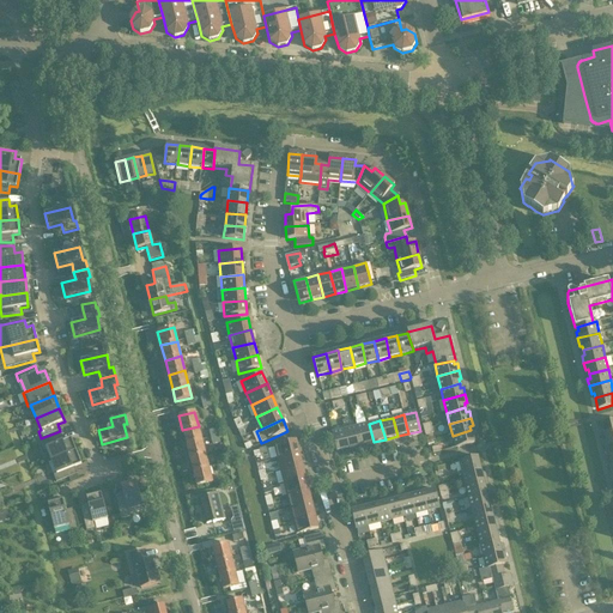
[(612,420),(601,424),(605,436),(612,434),(612,420)]
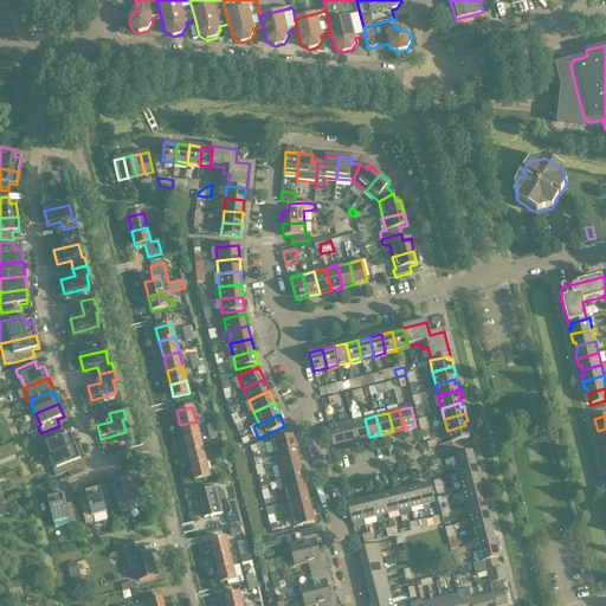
[(352,421),(358,440),(369,437),(365,419),(352,421)]
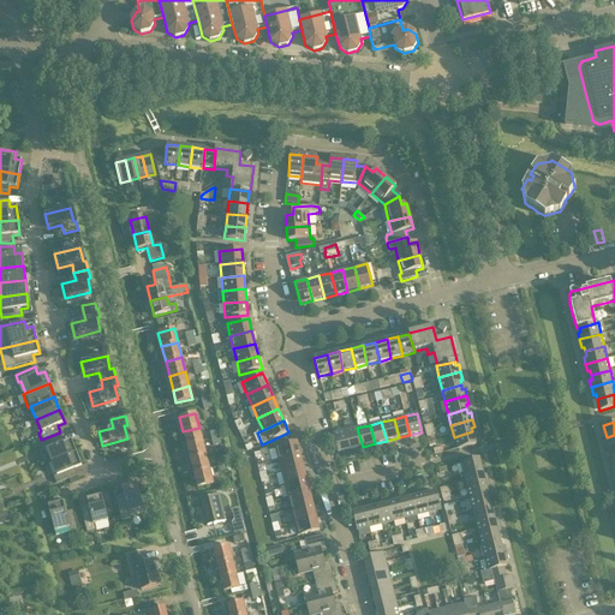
[(183,431),(186,446),(203,442),(199,428),(183,431)]
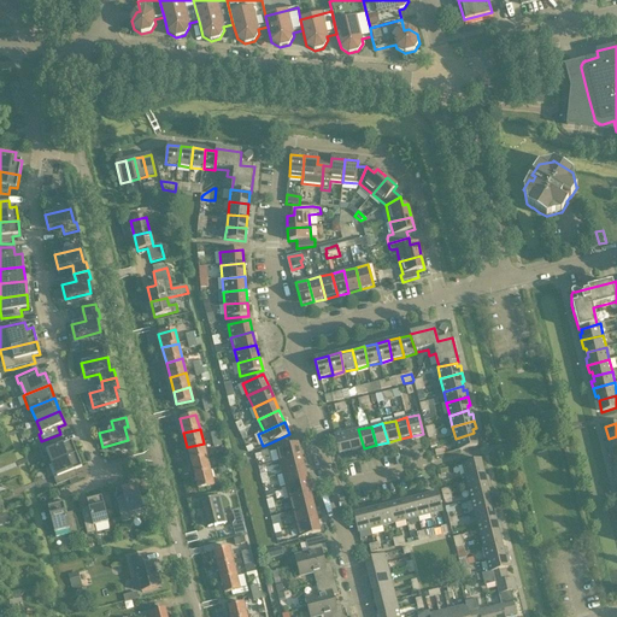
[(347,433),(352,451),(364,448),(358,429),(347,433)]
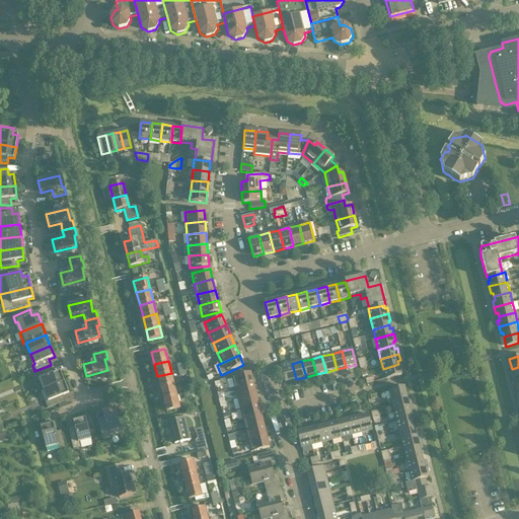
[(281,366),(285,382),(296,379),(292,364),(281,366)]
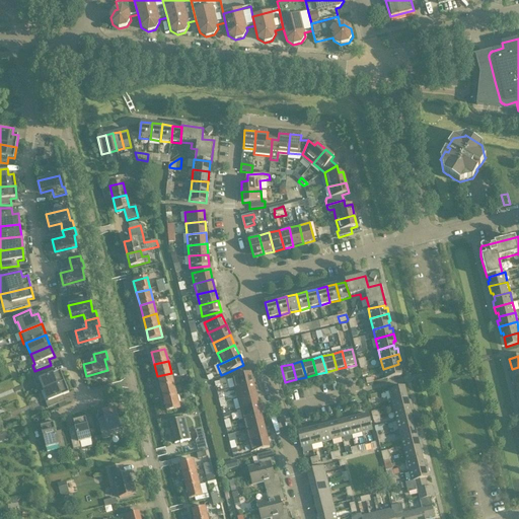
[(385,379),(400,375),(401,375),(398,364),(383,369),(385,379)]
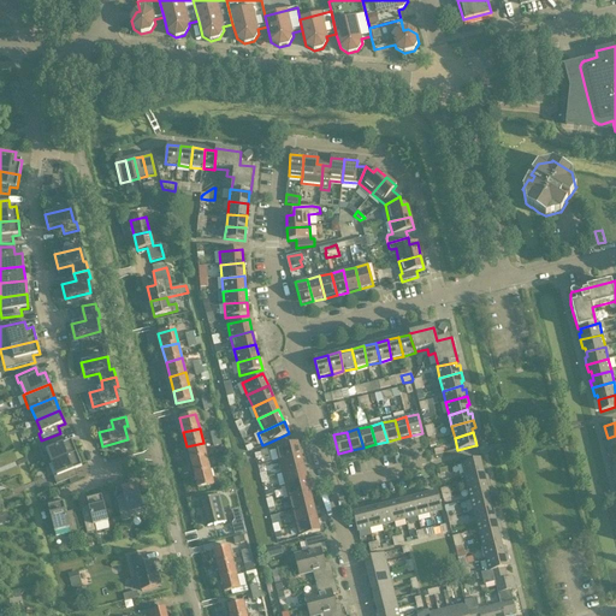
[(47,451),(52,463),(77,455),(71,440),(65,444),(63,437),(41,445),(43,452),(47,451)]
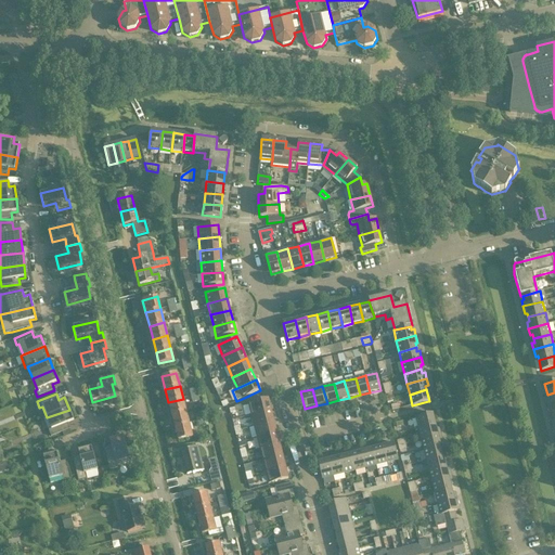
[(168,402),(171,415),(186,411),(183,399),(168,402)]
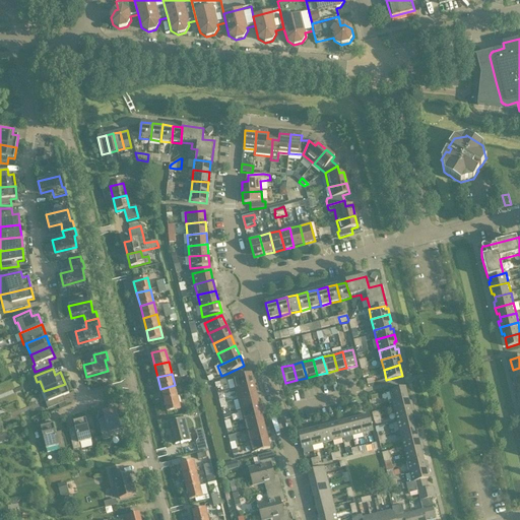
[(233,379),(236,389),(254,385),(251,374),(233,379)]
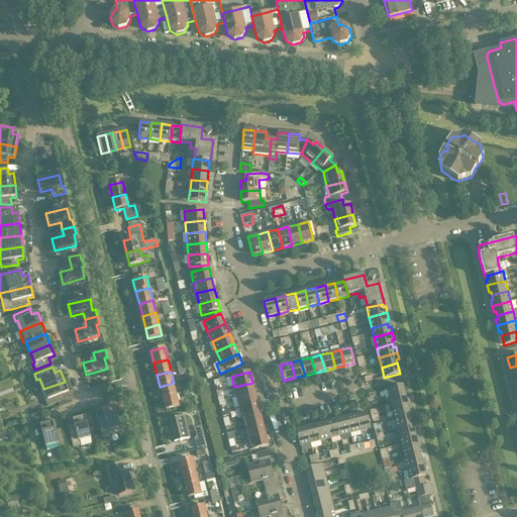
[(69,392),(65,382),(43,389),(47,400),(45,401),(47,407),(66,400),(63,395),(69,392)]
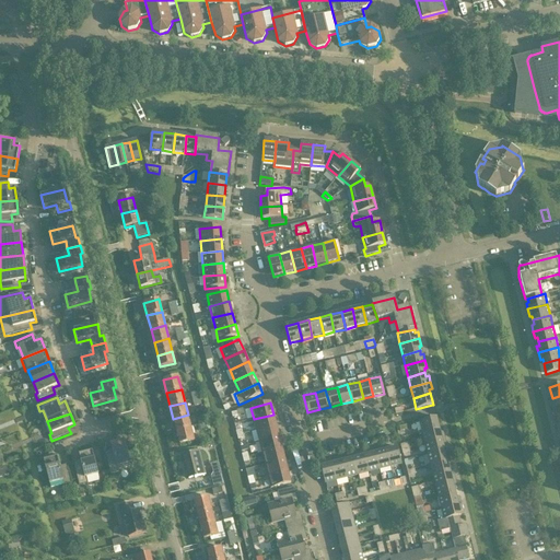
[(173,419),(176,431),(191,428),(188,415),(173,419)]
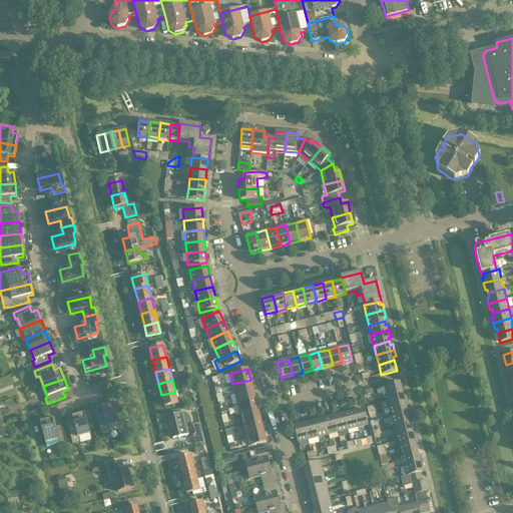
[(232,384),(234,395),(253,390),(250,380),(232,384)]
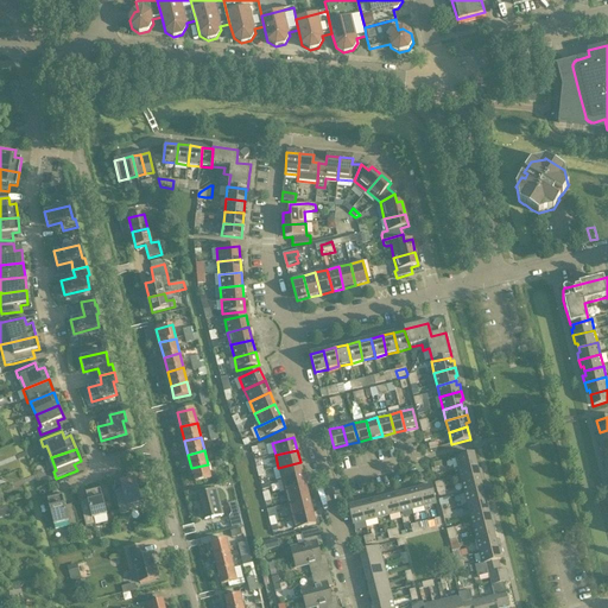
[(455,458),(458,470),(476,464),(474,454),(455,458)]
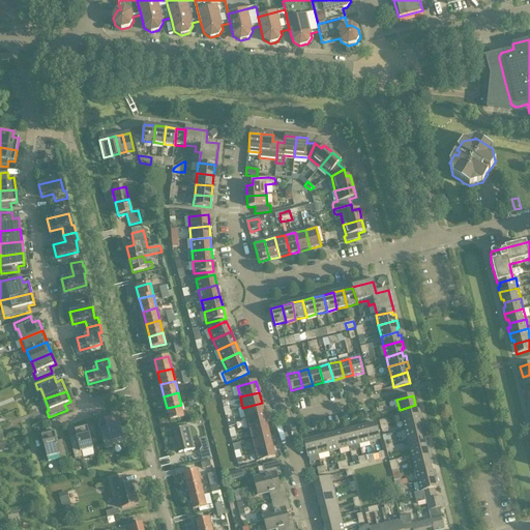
[(242,408),(245,418),(264,414),(262,403),(242,408)]
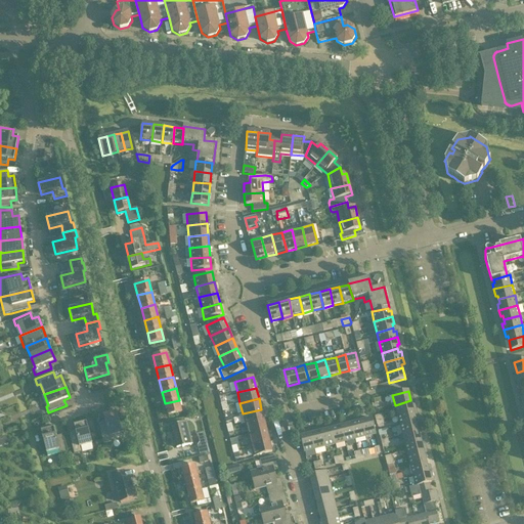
[(181,412),(179,400),(165,403),(168,416),(181,412)]
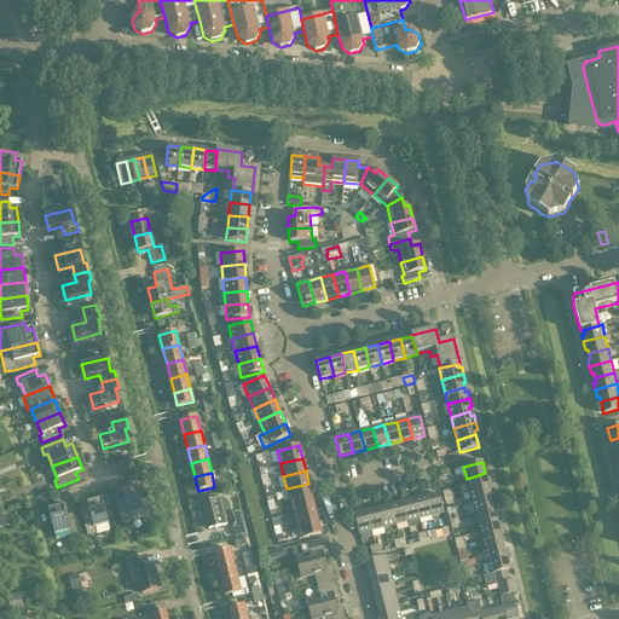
[(467,479),(469,490),(491,485),(490,478),(486,479),(485,473),(467,479)]
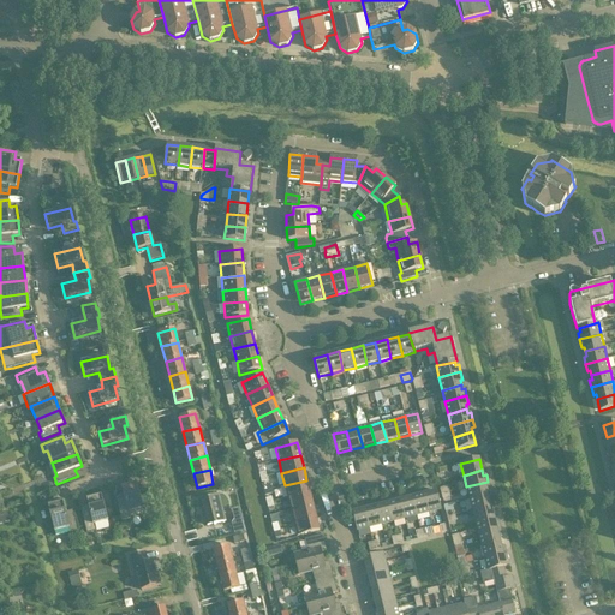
[(285,485),(288,499),(310,493),(306,481),(285,485)]
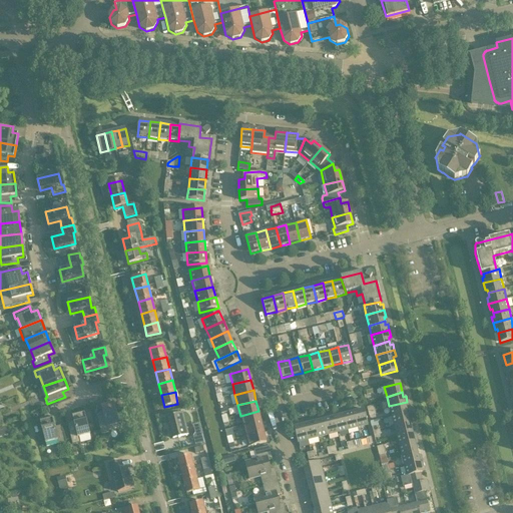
[(389,406),(392,417),(408,413),(407,409),(409,408),(407,402),(389,406)]
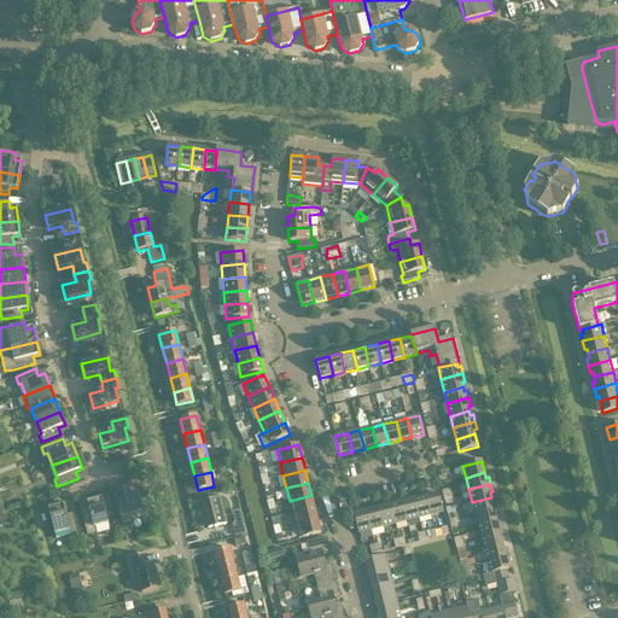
[(130,519),(145,516),(136,485),(122,490),(124,500),(117,502),(122,524),(130,522),(130,519)]
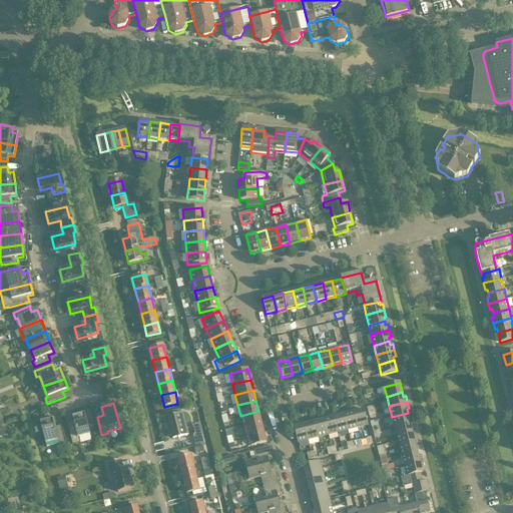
[(188,411),(190,420),(192,426),(199,424),(198,418),(196,418),(194,409),(188,411)]
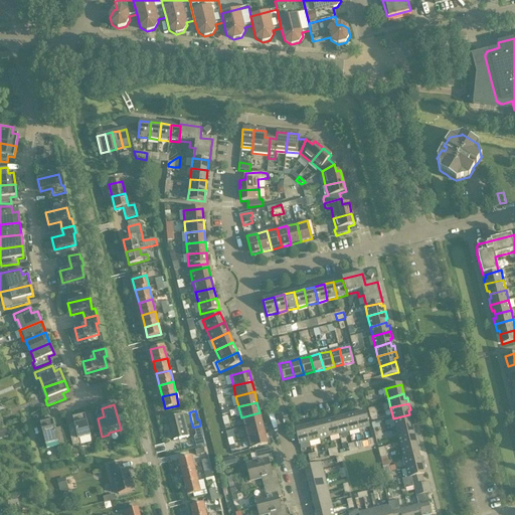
[(356,413),(360,430),(369,427),(365,411),(356,413)]
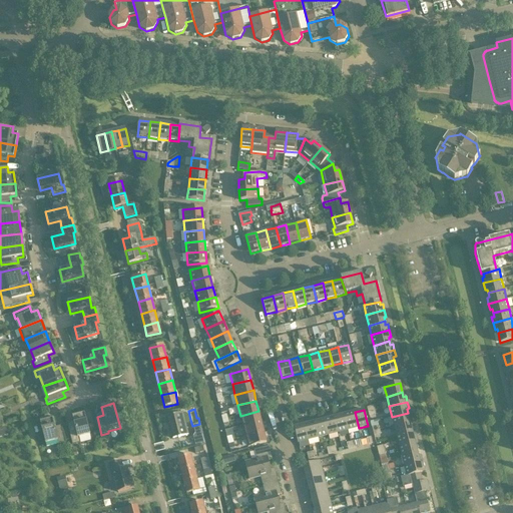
[(240,416),(242,426),(261,422),(259,411),(240,416)]
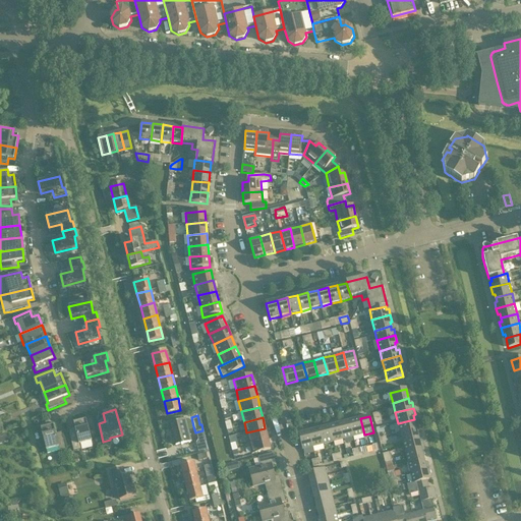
[(185,418),(170,422),(175,446),(191,442),(185,418)]
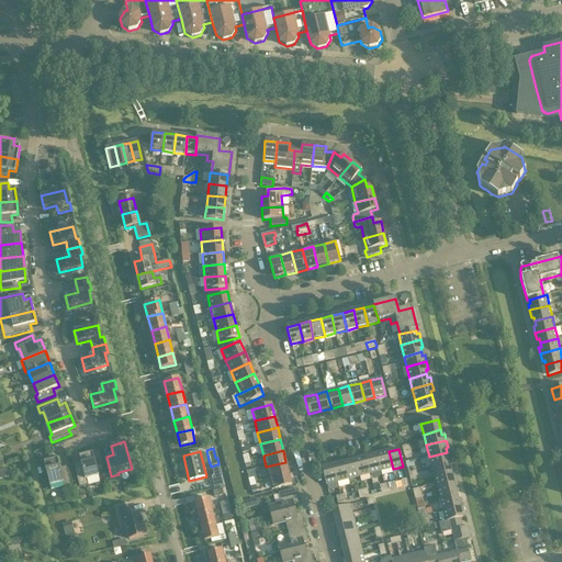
[(378,454),(382,471),(393,469),(389,451),(378,454)]
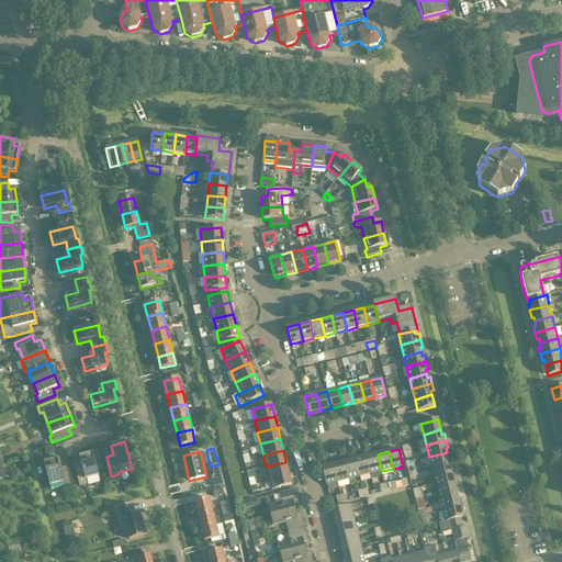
[(86,480),(99,476),(93,452),(79,457),(81,465),(75,468),(79,487),(87,485),(86,480)]
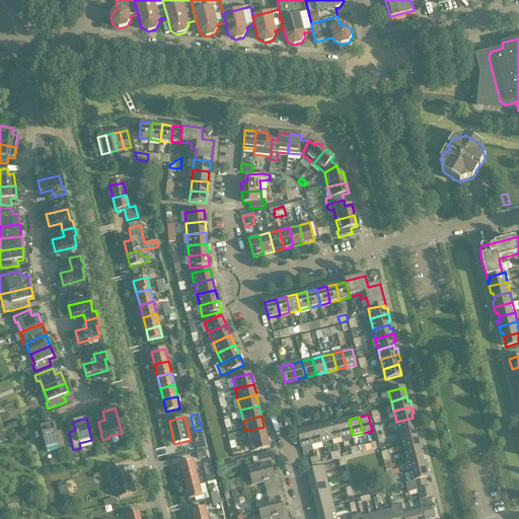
[(396,422),(398,432),(417,427),(416,421),(413,421),(413,418),(396,422)]
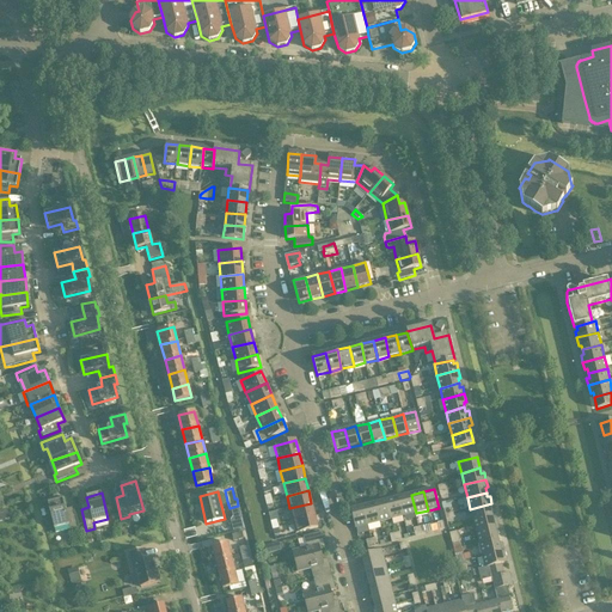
[(398,497),(404,516),(416,513),(411,495),(398,497)]
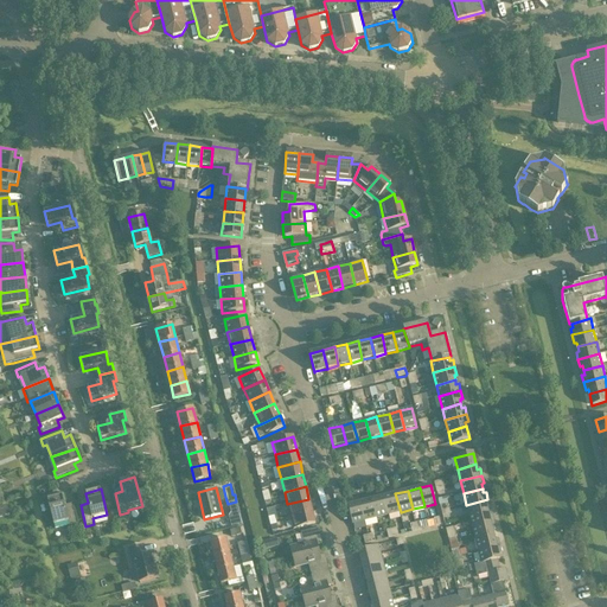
[(384,497),(389,515),(401,512),(395,493),(384,497)]
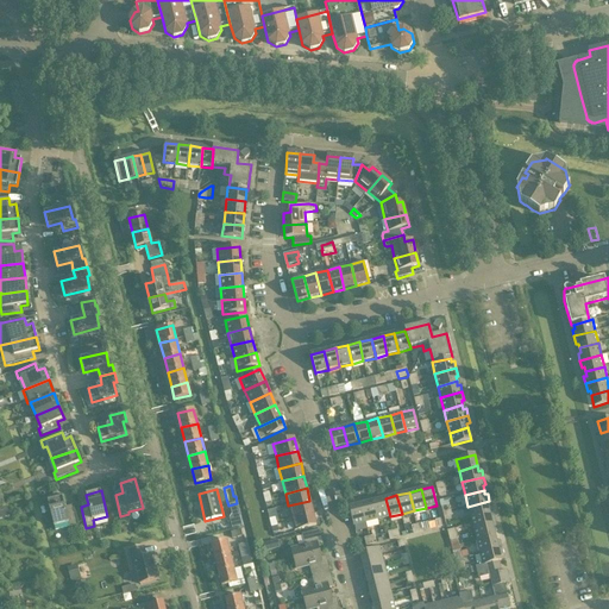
[(70,529),(79,527),(73,506),(66,508),(62,497),(48,501),(55,531),(69,527),(70,529)]
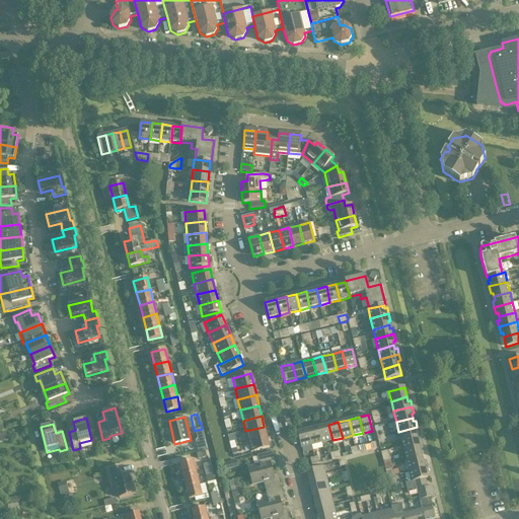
[(318,427),(322,443),(332,440),(328,425),(318,427)]
